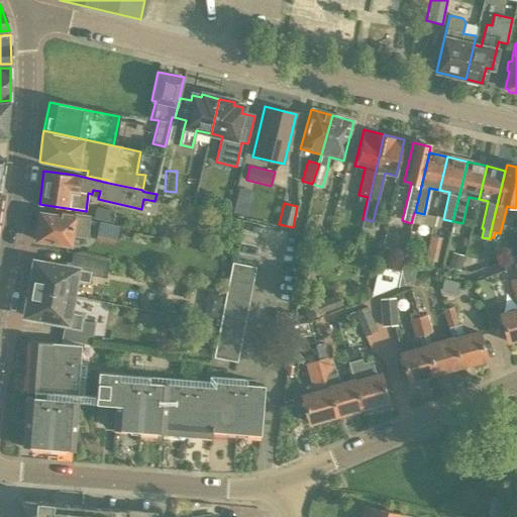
[(95,207),(92,218),(107,222),(110,212),(95,207)]
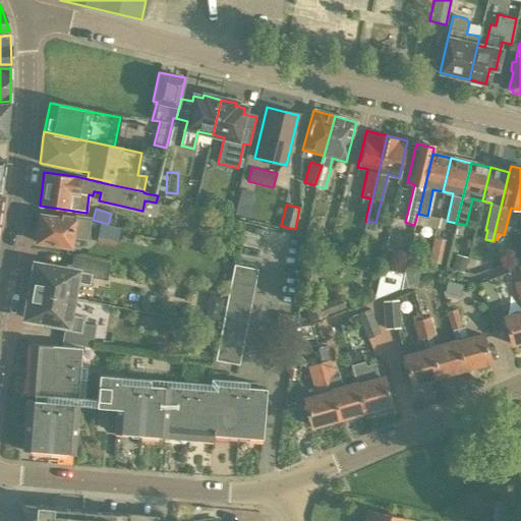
[(37,239),(36,242),(70,246),(71,237),(88,240),(91,217),(61,213),(60,218),(40,216),(38,227),(35,230),(34,236),(37,239)]
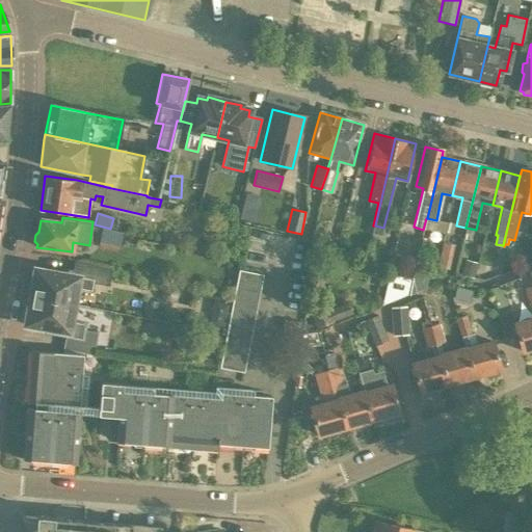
[(123,233),(102,228),(97,247),(117,253),(123,233)]
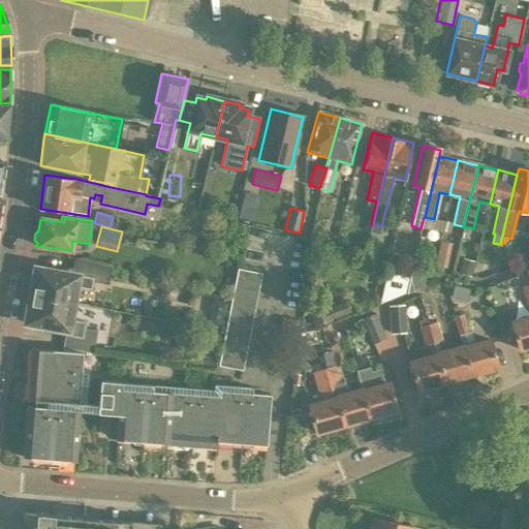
[(440,241),(434,265),(446,268),(452,244),(440,241)]
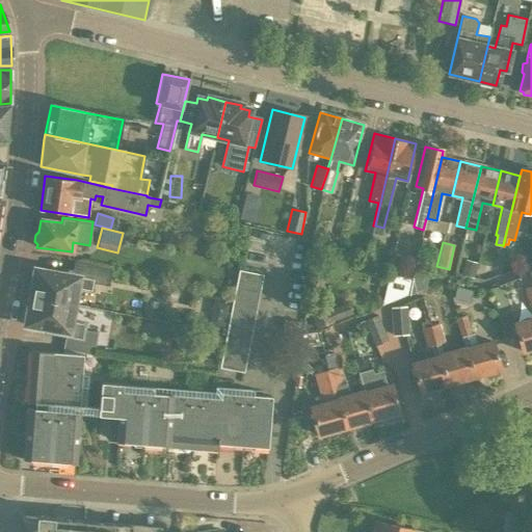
[(415,272),(428,274),(431,255),(419,251),(415,272)]
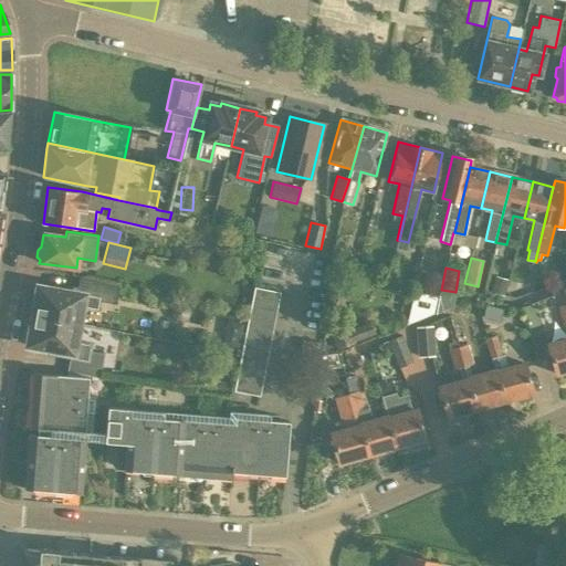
[(30,300),(28,316),(77,326),(82,306),(96,308),(98,301),(115,304),(119,286),(81,276),(79,287),(70,285),(67,292),(37,286),(34,300),(30,300)]
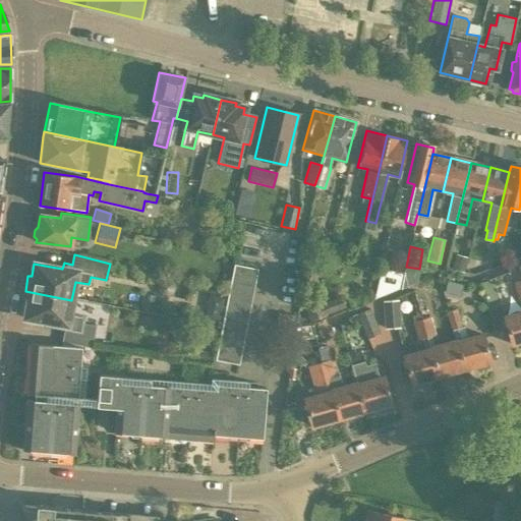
[(215,361),(238,365),(257,270),(234,265),(215,361)]
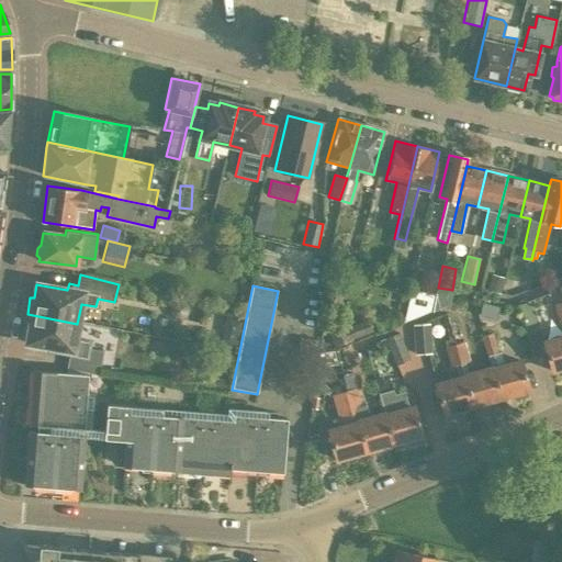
[(414,304),(419,317),(438,308),(433,295),(414,304)]
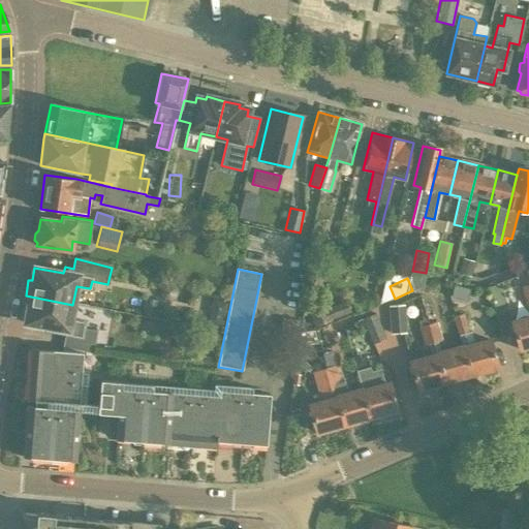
[(528,346),(528,290),(527,284),(521,286),(526,305),(528,304),(528,316),(510,322),(518,350),(528,346)]
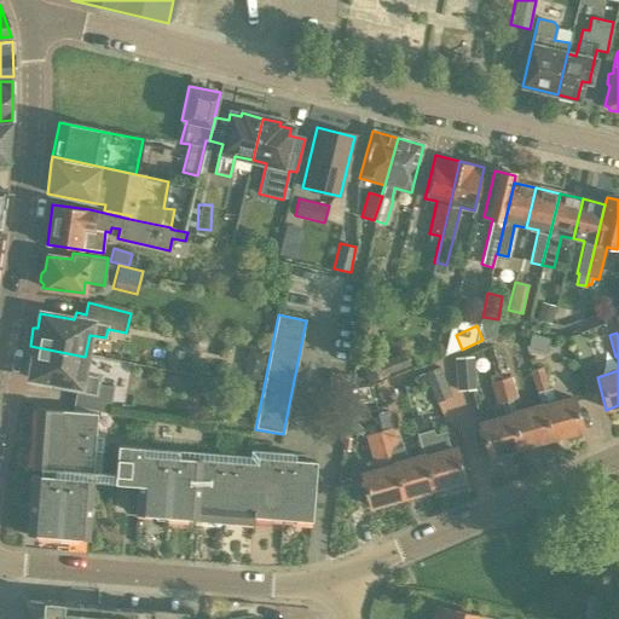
[(547,352),(550,339),(531,334),(527,347),(547,352)]
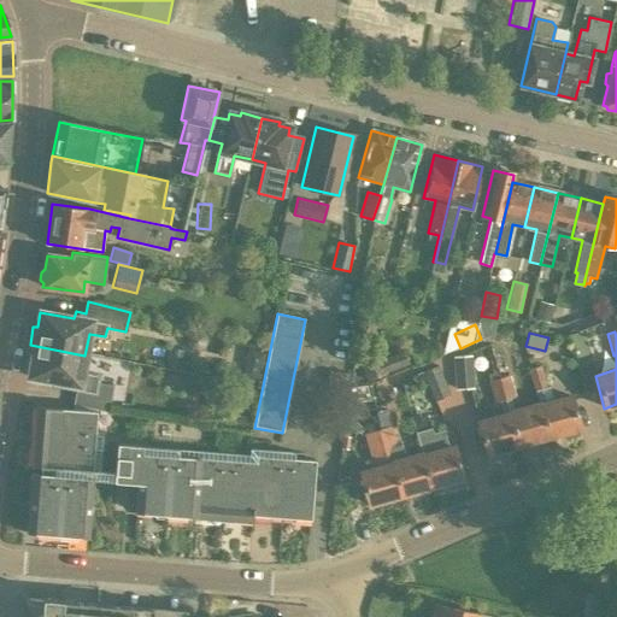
[(84,356),(30,345),(27,362),(31,362),(29,377),(76,386),(72,405),(107,411),(112,386),(98,383),(100,375),(82,371),(84,356)]
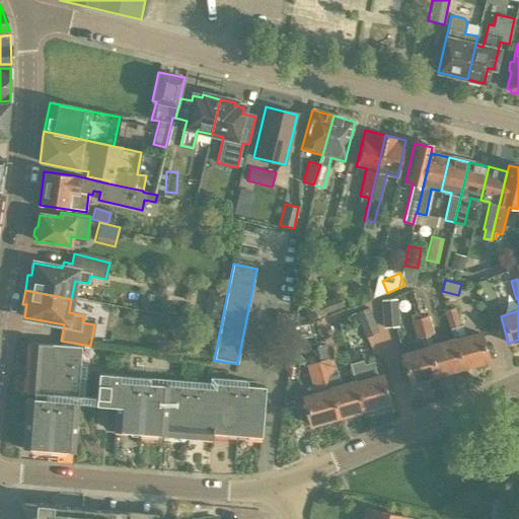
[(317,293),(300,298),(308,321),(325,316),(324,314),(344,306),(340,295),(320,302),(317,293)]
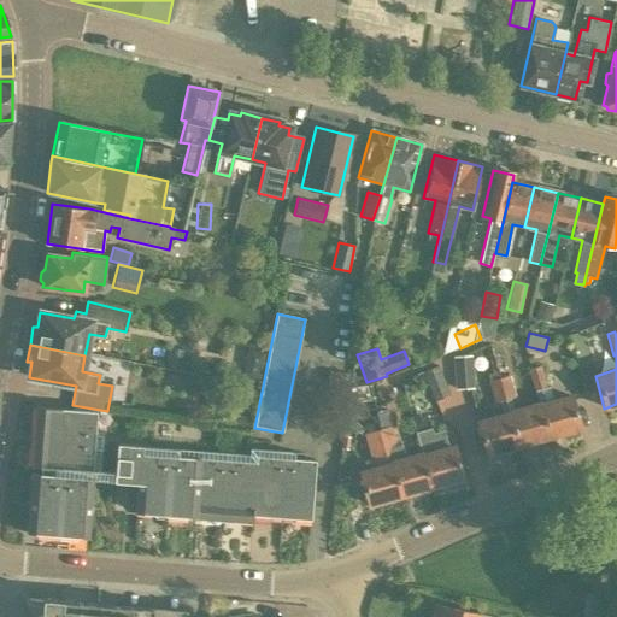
[(505,353),(493,357),(499,378),(504,400),(510,399),(516,397),(509,375),(511,375),(505,353)]
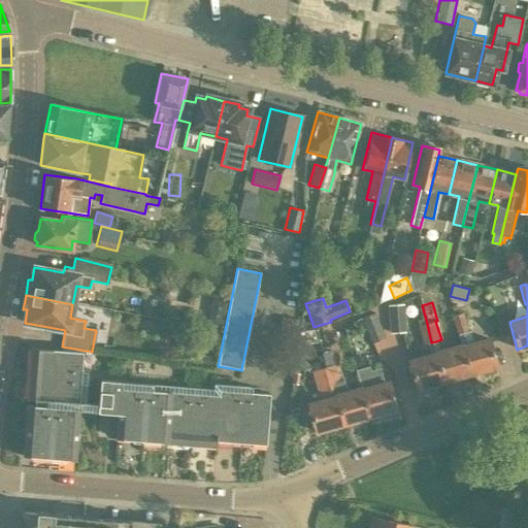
[(402,304),(388,306),(391,332),(405,331),(402,304)]
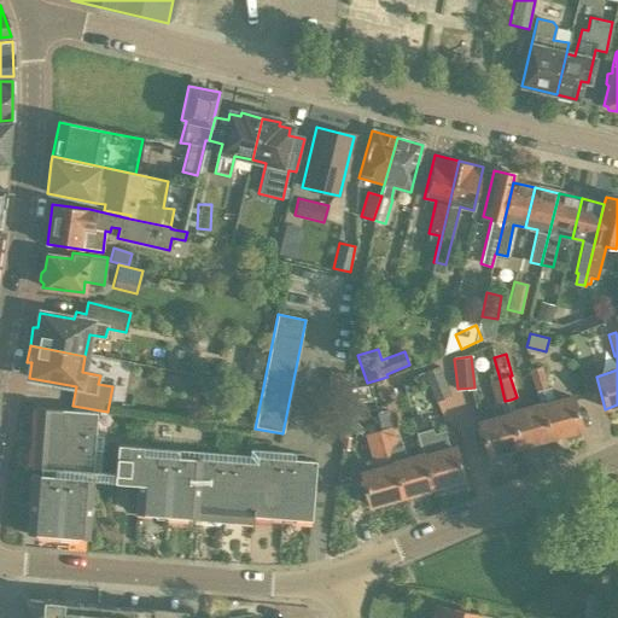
[(426,380),(436,402),(450,395),(438,367),(417,375),(420,383),(426,380)]
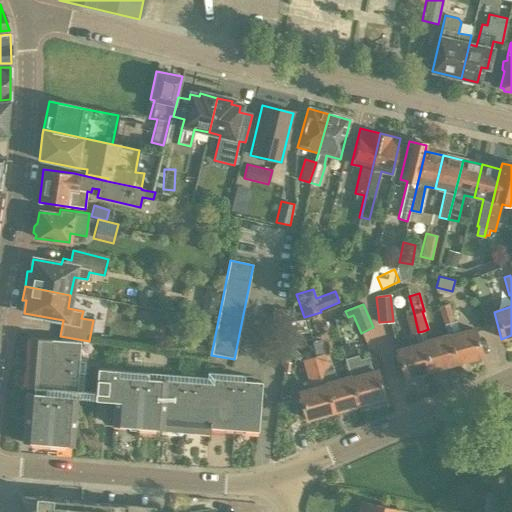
[(447,304),(439,307),(444,324),(453,322),(447,304)]
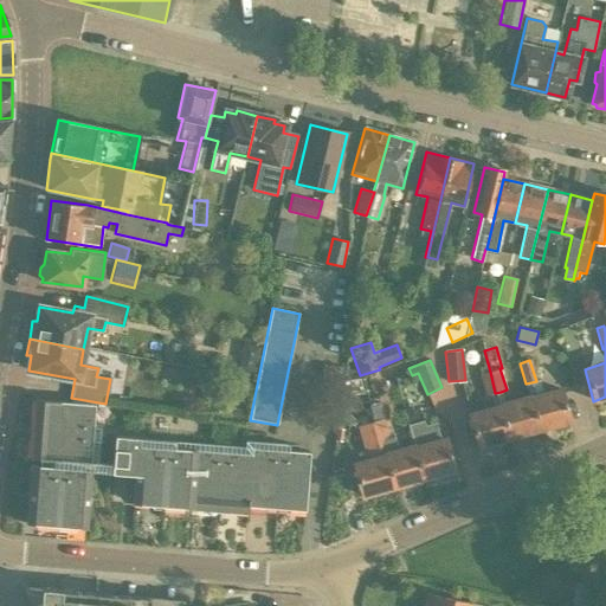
[(490,394),(495,393),(490,372),(479,374),(485,395),(490,394)]
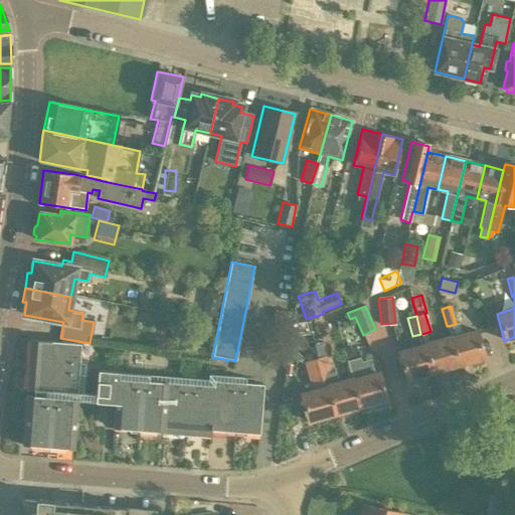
[(310,335),(306,322),(292,323),(291,336),(310,335)]
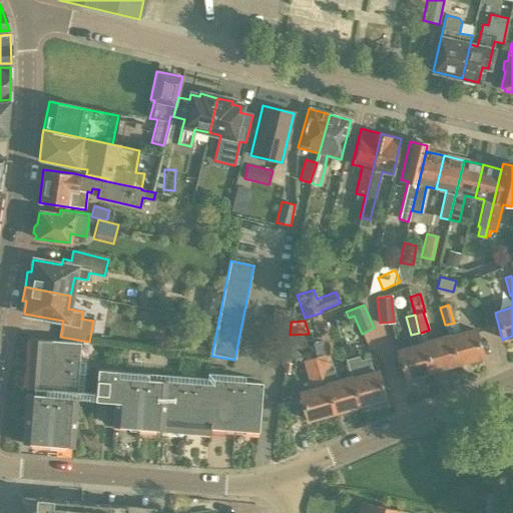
[(460,333),(448,337),(456,364),(469,360),(470,363),(472,365),(480,363),(481,360),(481,357),(482,357),(474,329),(460,333)]
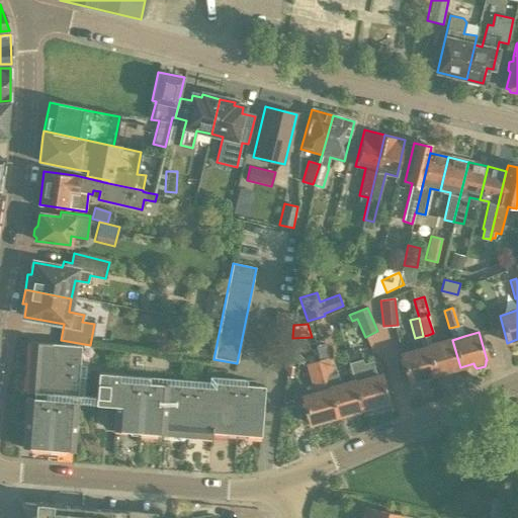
[(431,346),(426,347),(434,374),(460,367),(452,340),(431,346)]
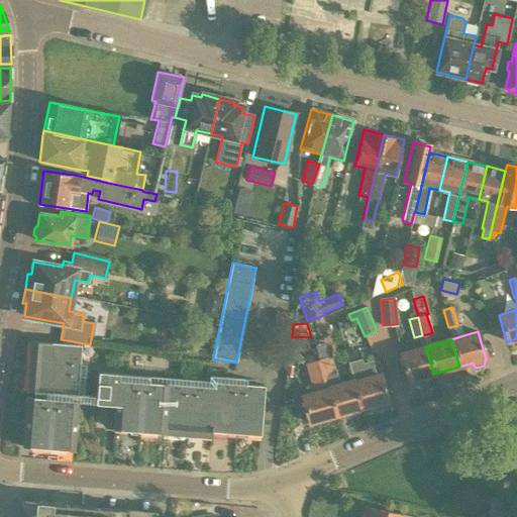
[(26,392),(77,395),(81,344),(30,341),(26,392)]
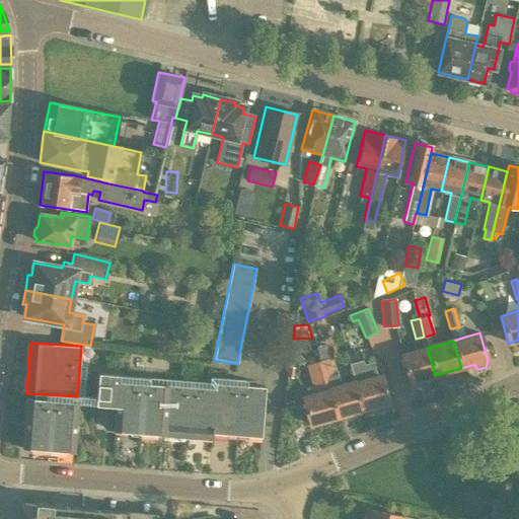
[(320,360),(318,361),(335,419),(349,415),(350,418),(360,415),(359,412),(362,411),(354,381),(341,385),(338,374),(334,375),(325,344),(316,347),(320,360)]
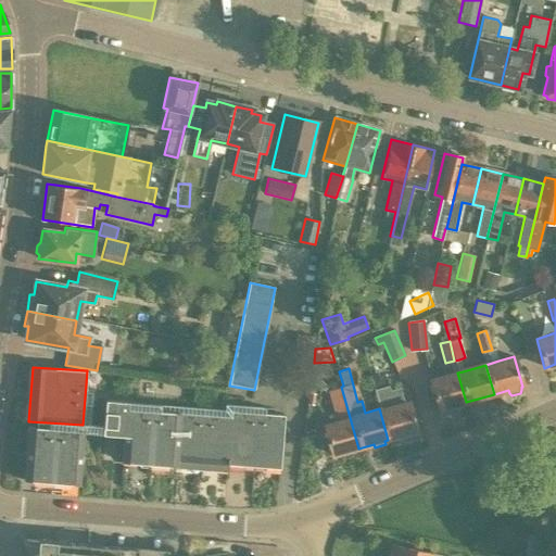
[(453,374),(429,380),(438,411),(440,409),(441,413),(443,414),(452,412),(453,409),(452,406),(466,402),(457,373),(453,374)]
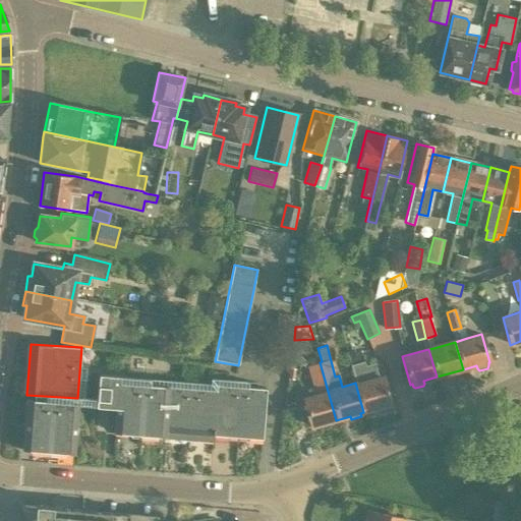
[(356,383),(355,383),(363,412),(375,409),(377,412),(380,414),(389,411),(391,408),(390,405),(391,404),(383,377),(379,378),(374,363),(365,365),(363,361),(351,365),(356,383)]
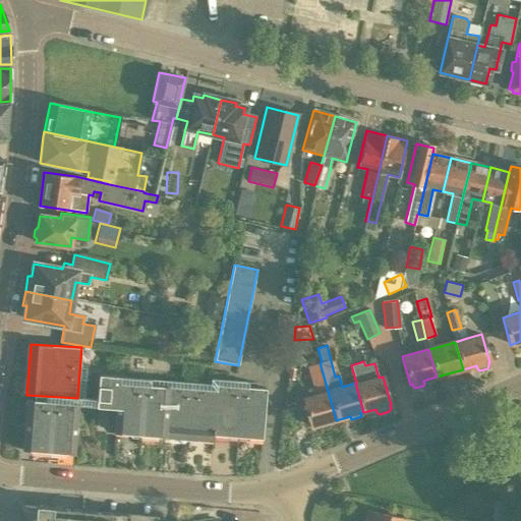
[(336,420),(320,362),(312,363),(317,382),(321,382),(325,394),(303,399),(311,427),(336,420)]
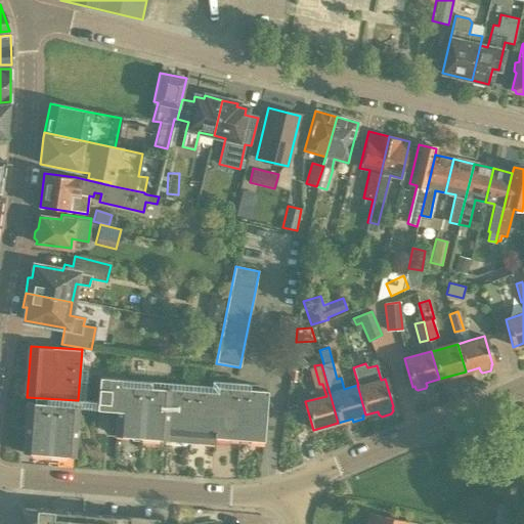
[(216,392),(120,385),(120,378),(98,377),(95,409),(116,410),(114,436),(214,444),(215,438),(263,442),(267,391),(217,387),(216,392)]
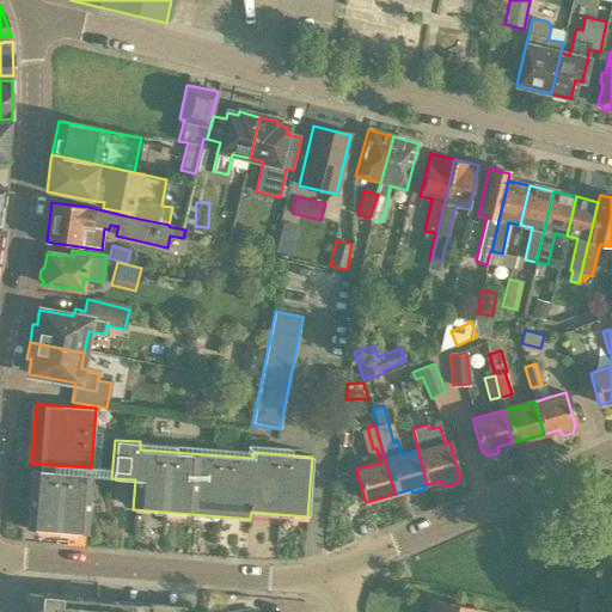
[(31,469),(26,530),(86,534),(91,473),(31,469)]
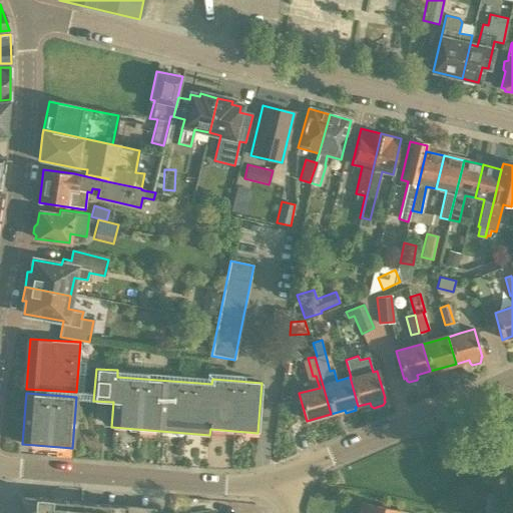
[(153,512),(155,508),(102,504),(101,504),(51,500),(51,499),(20,496),(22,512),(153,512)]
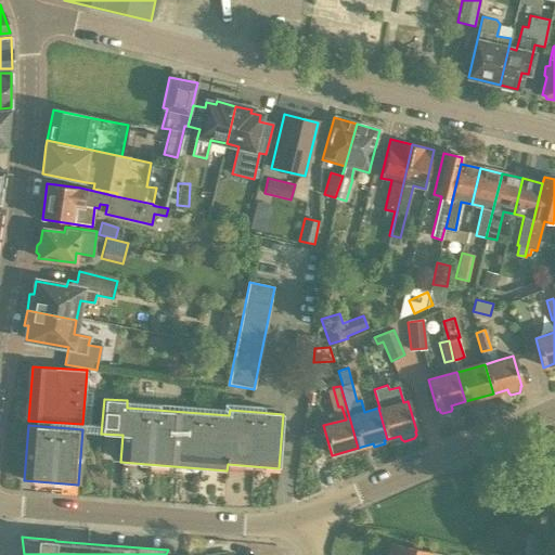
[(438,554),(431,554),(396,545),(394,554),(438,554)]
